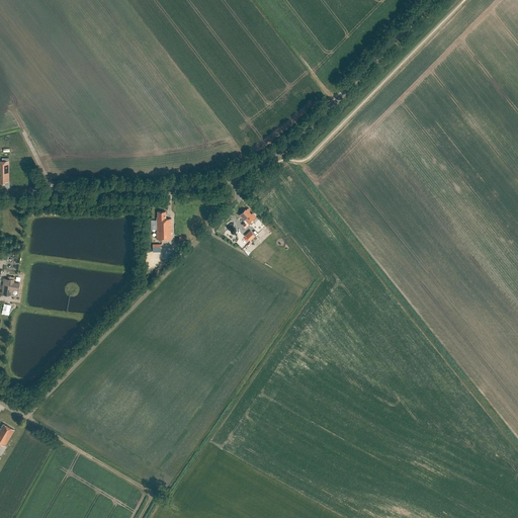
[(9,161),(0,160),(0,182),(5,183),(5,181),(9,181),(9,161)]
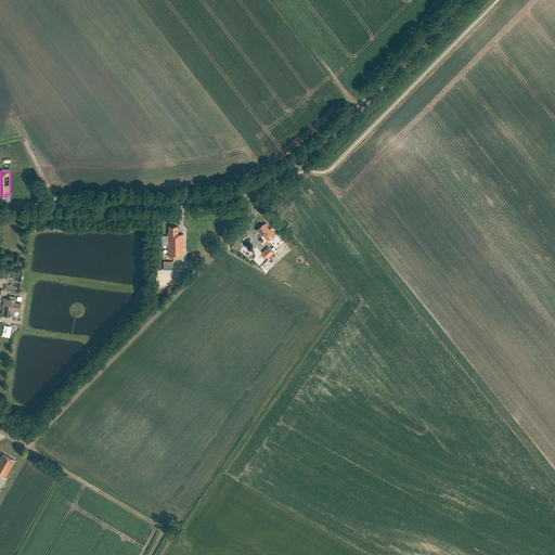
[(267,241),(275,232),(271,228),(270,229),(267,227),(268,226),(266,222),(263,224),(263,223),(256,230),(261,235),(260,235),(262,237),(259,240),(263,244),(267,241)]
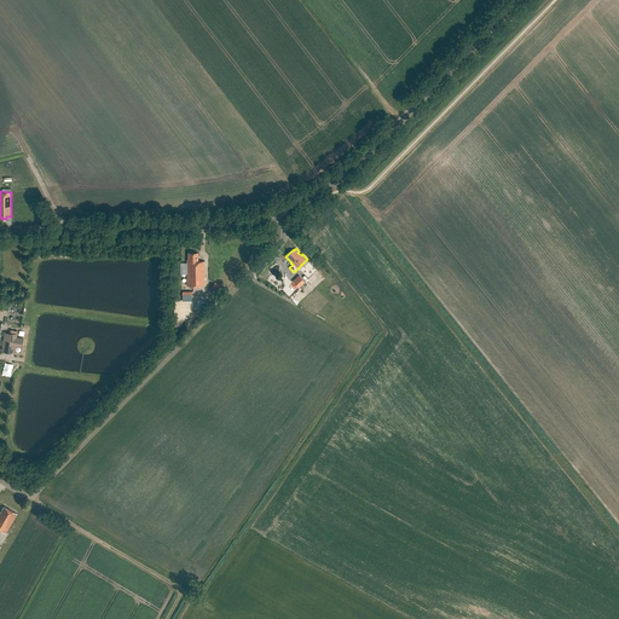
[(198,253),(189,253),(189,259),(187,259),(187,262),(186,262),(186,285),(206,284),(204,261),(198,261),(198,253)]
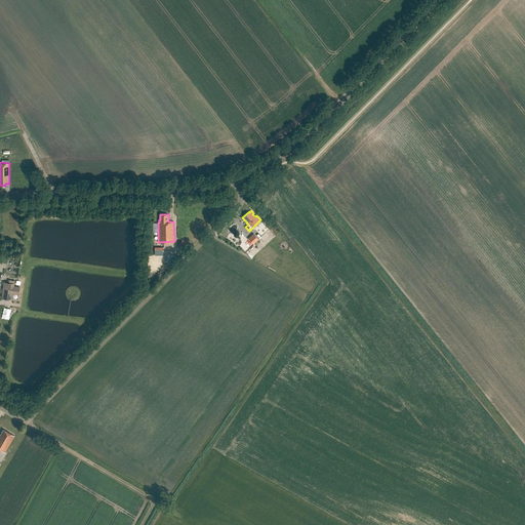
[(253,244),(259,239),(253,233),(248,238),(253,244)]
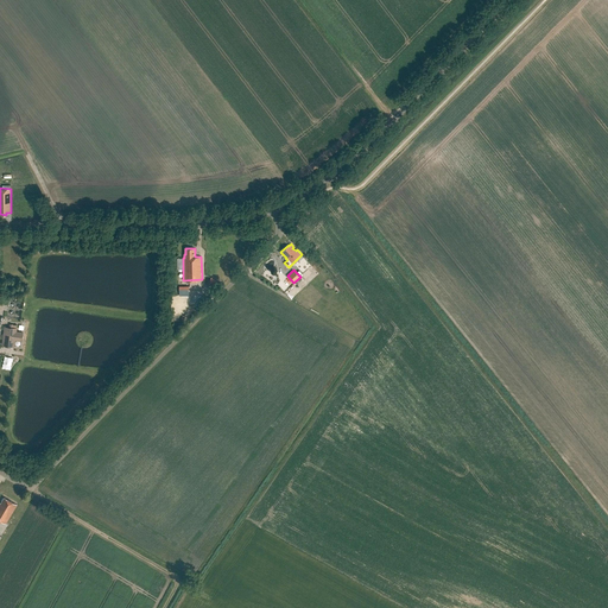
[(10,327),(5,327),(1,344),(6,346),(6,348),(10,348),(11,346),(13,347),(14,339),(21,341),(23,333),(16,331),(17,328),(12,327),(12,324),(10,324),(10,327)]
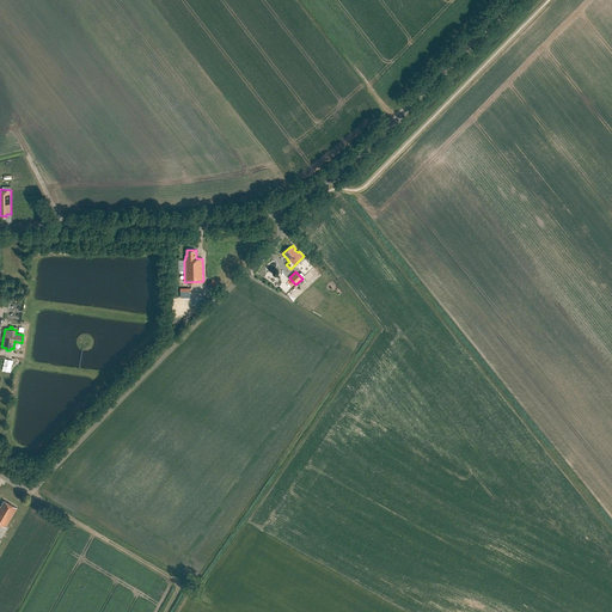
[(0,506),(0,524),(5,527),(17,508),(4,501),(0,506)]
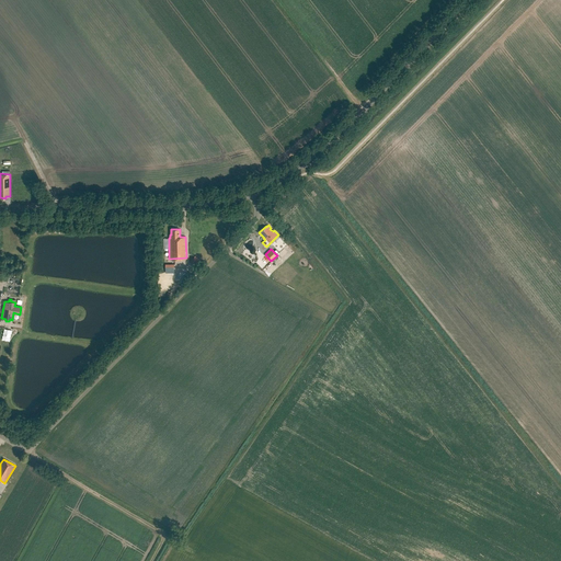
All buildings are outlined.
